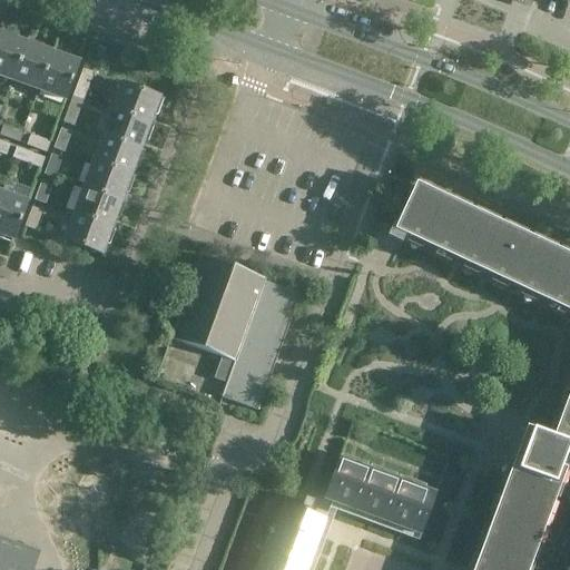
[(0,30),(0,31),(0,76),(11,80),(26,43),(16,40),(17,36),(0,30)]
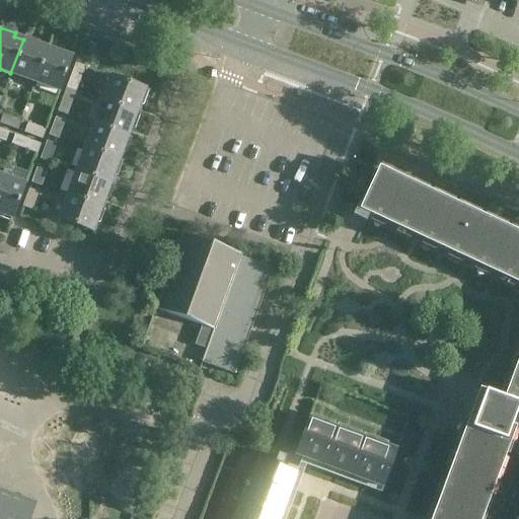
[(24,35),(23,40),(10,73),(33,82),(46,48),(38,45),(40,42),(24,35)]
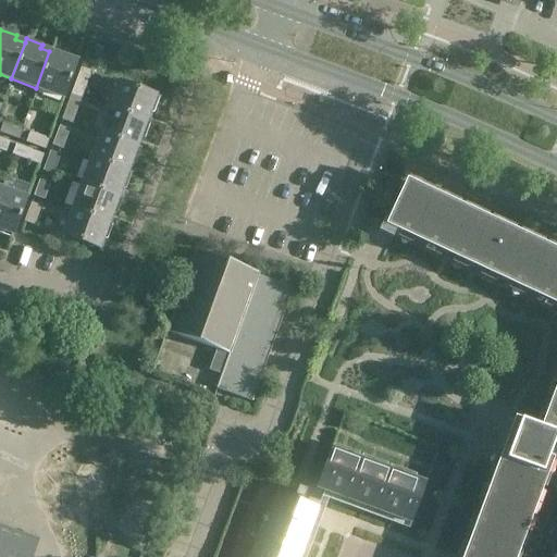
[(51,48),(50,51),(49,51),(36,88),(63,98),(76,61),(66,58),(67,53),(51,48)]
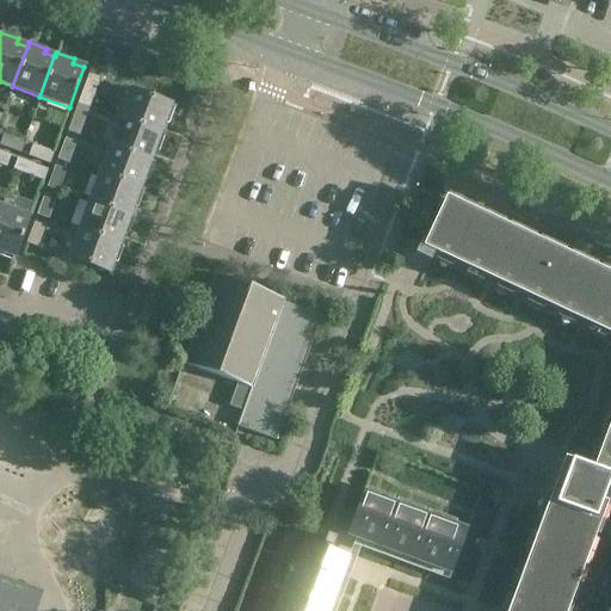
[(88,106),(96,87),(85,84),(78,103),(88,106)]
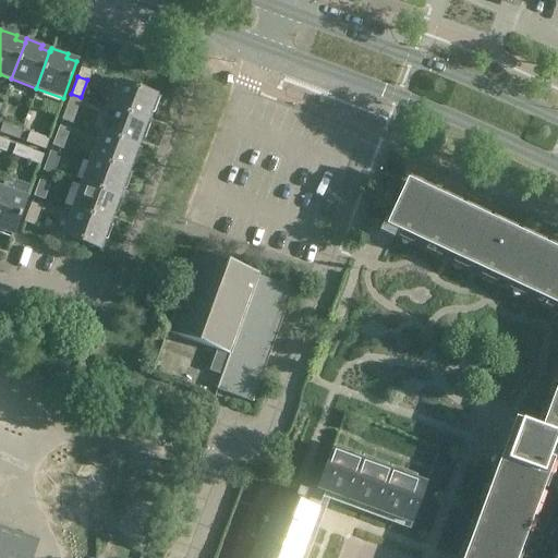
[(119,82),(109,108),(146,121),(149,112),(153,113),(158,97),(155,96),(119,82)]
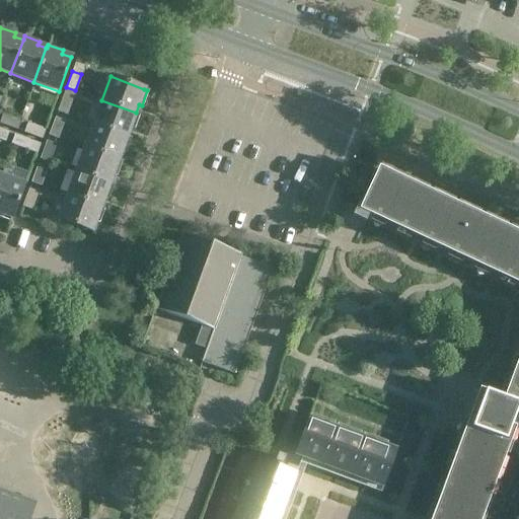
[(58,110),(66,114),(72,97),(64,94),(58,110)]
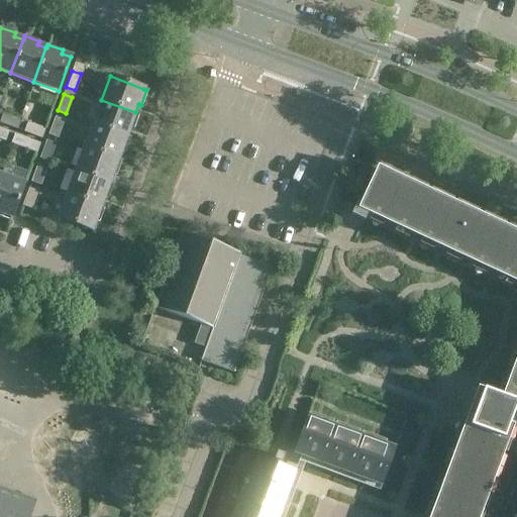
[(138,114),(135,112),(101,100),(92,123),(126,136),(129,127),(133,128),(138,114)]
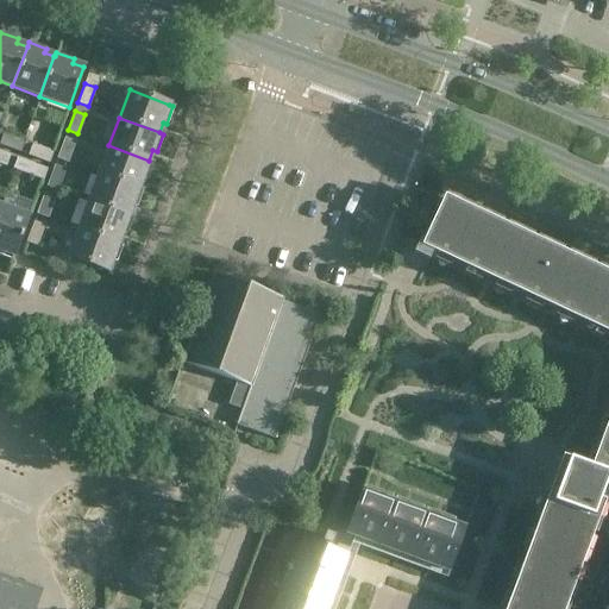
[(0,144),(19,151),(23,142),(2,135),(0,140),(0,144)]
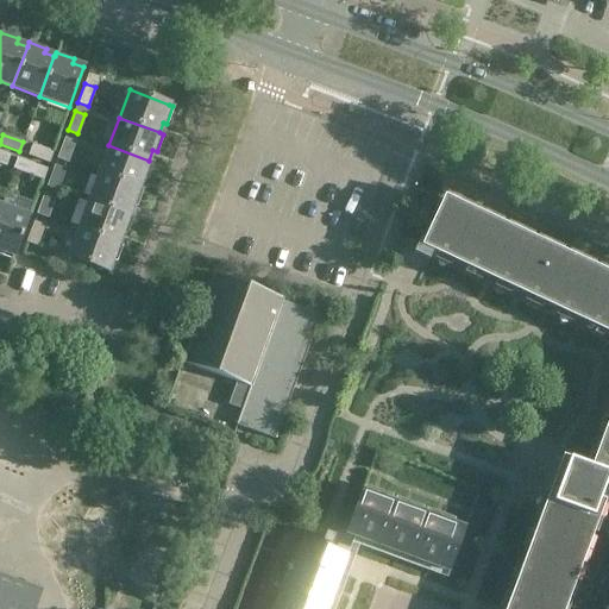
[(57,158),(68,162),(75,142),(64,138),(57,158)]
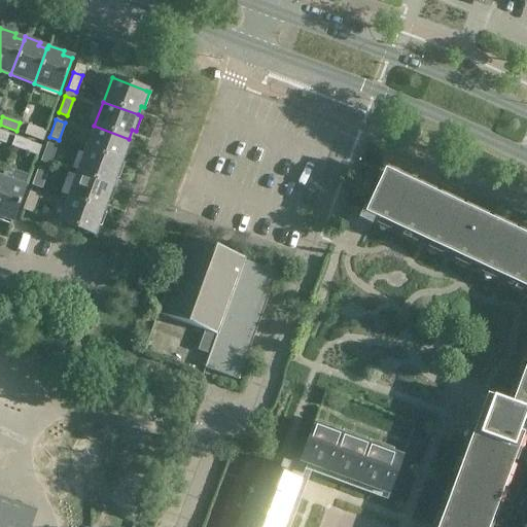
[(28,126),(25,134),(41,140),(45,132),(28,126)]
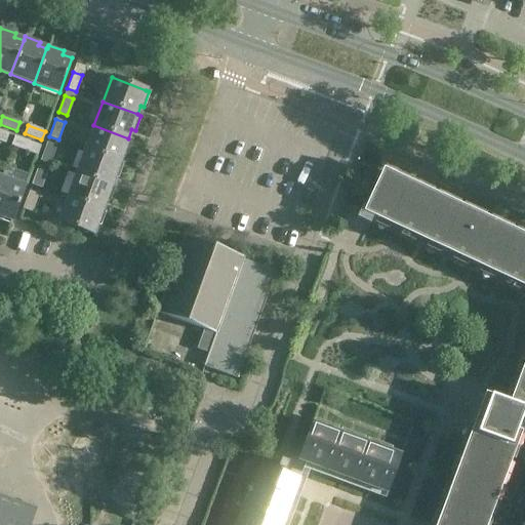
[(126,155),(131,139),(128,138),(93,125),(85,149),(120,162),(123,153),(126,155)]
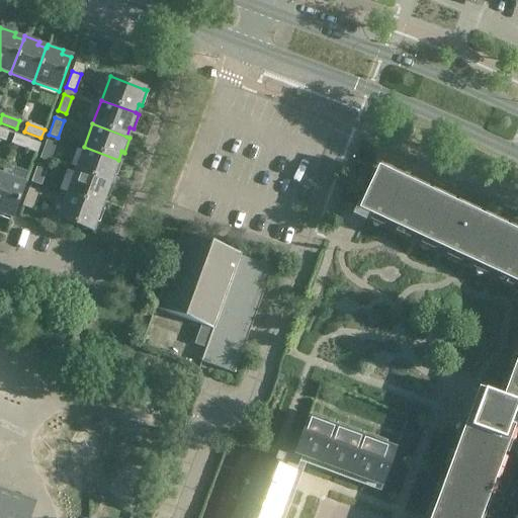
[(28,150),(31,142),(15,136),(11,144),(28,150)]
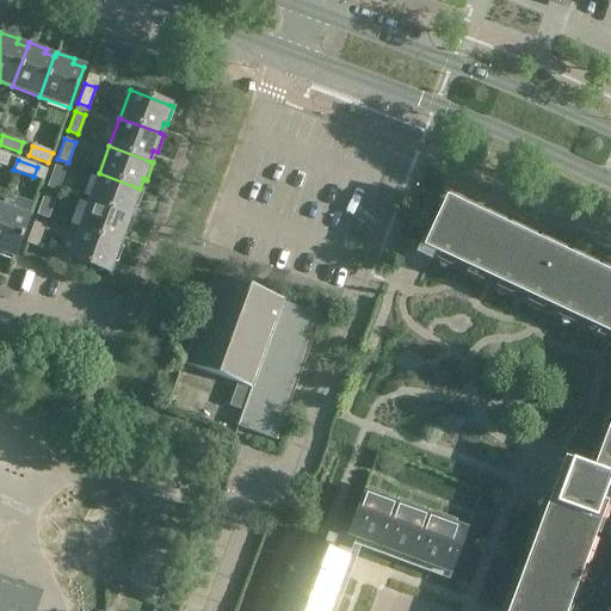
[(48,186),(57,190),(65,171),(55,166),(48,186)]
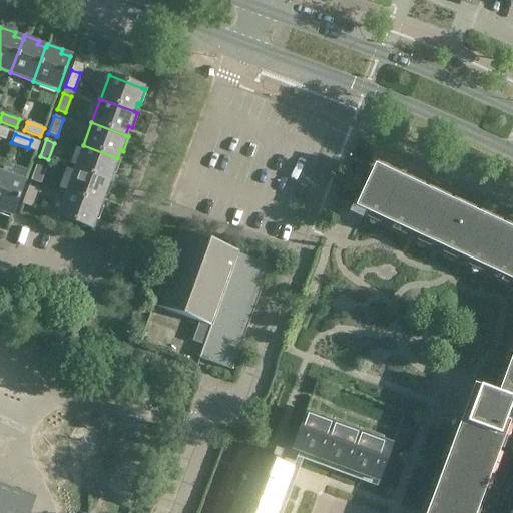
[(120,159),(117,158),(83,145),(74,169),(108,181),(111,173),(114,174),(120,159)]
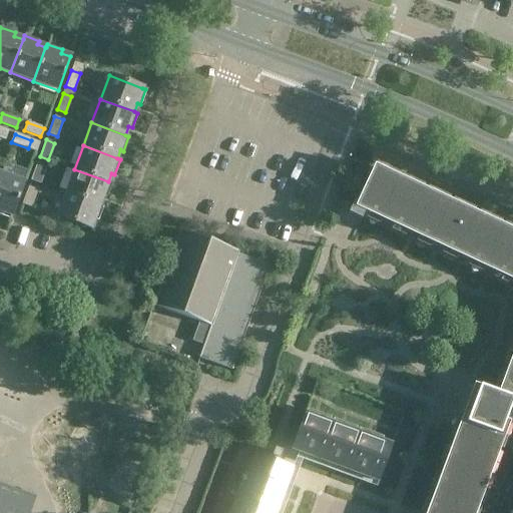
[(31,179),(39,182),(46,166),(37,163),(31,179)]
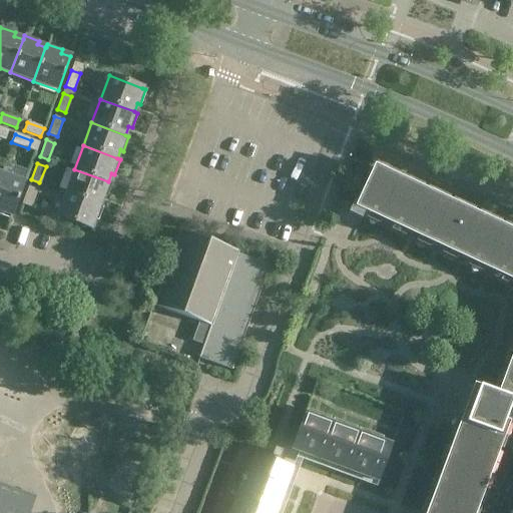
[(461,211),(451,206),(452,203),(437,196),(435,199),(425,194),(427,192),(411,184),(410,187),(400,183),(401,180),(386,172),(384,175),(375,171),(376,168),(373,167),(356,203),(512,277),(512,231),(512,232),(511,234),(501,230),(503,227),(487,220),(486,223),(476,218),(477,215),(462,208),(461,211)]
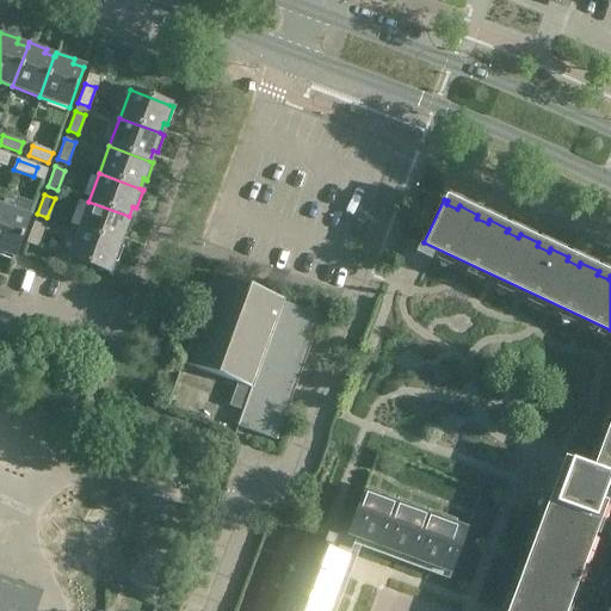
[(133,217),(129,216),(88,202),(79,229),(118,244),(123,234),(127,235),(133,217)]
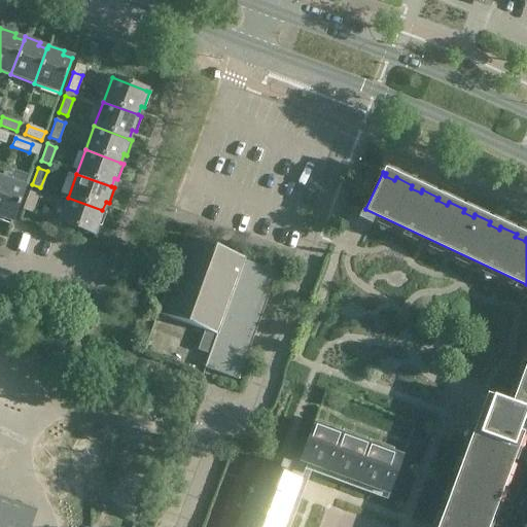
[(11,221),(16,207),(25,187),(0,178),(0,220),(10,224),(11,221)]
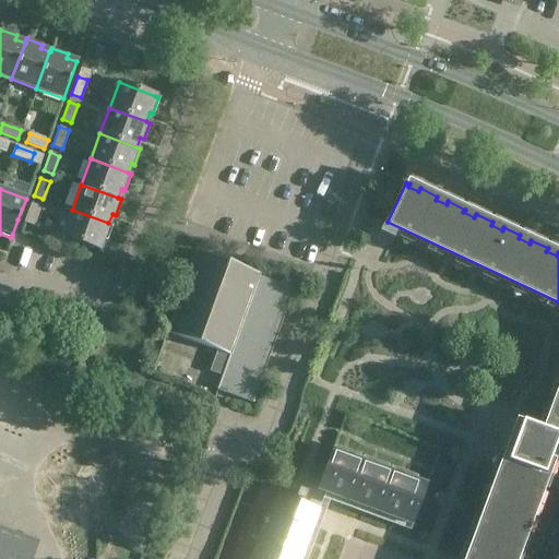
[(40,207),(31,204),(24,222),(34,225),(40,207)]
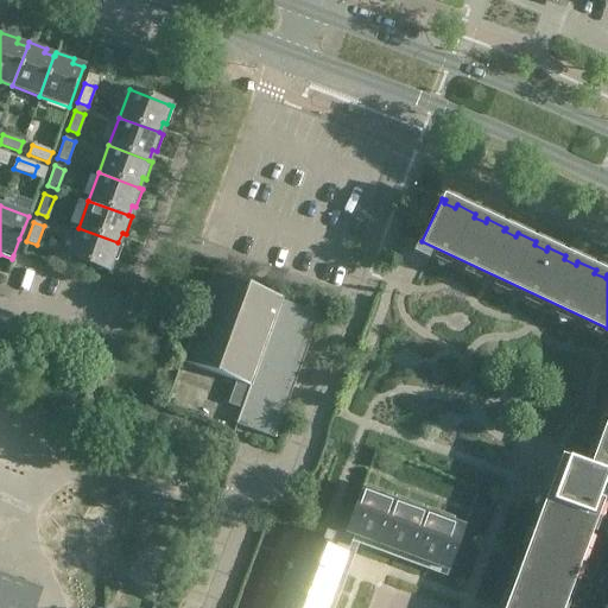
[(122,245),(118,242),(78,228),(68,257),(108,271),(112,260),(115,261),(122,245)]
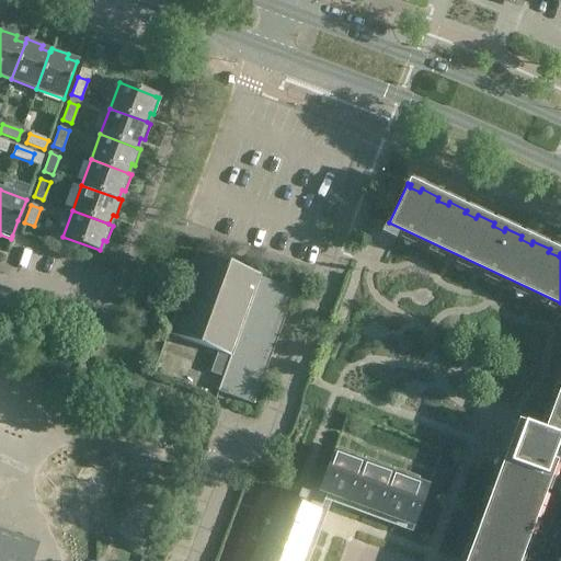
[(393,242),(398,233),(382,226),(378,236),(393,242)]
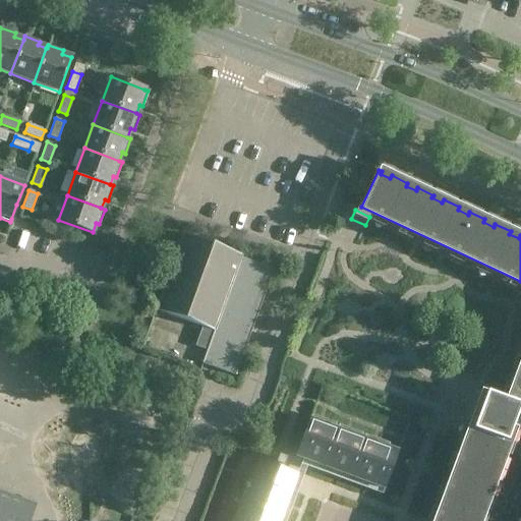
[(201,363),(234,375),(245,346),(252,327),(247,325),(250,316),(255,319),(273,269),(241,257),(242,255),(182,233),(155,310),(201,327),(214,331),(207,350),(201,363)]
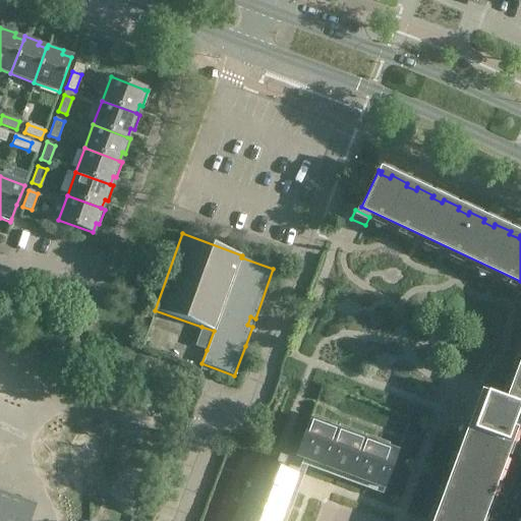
[(194,346),(207,350),(214,331),(201,327),(194,346)]
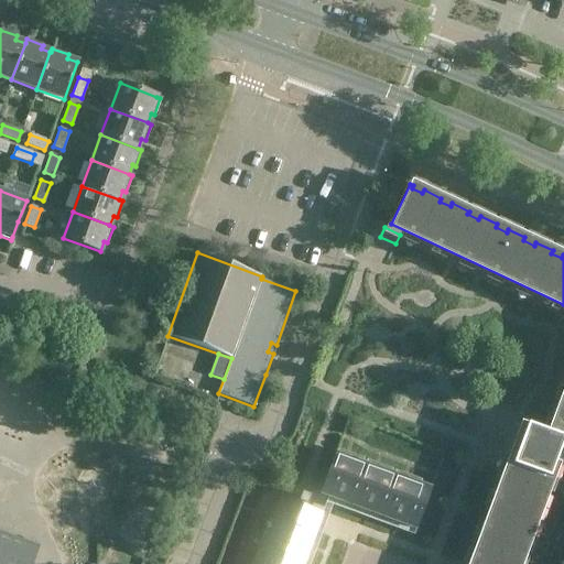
[(521,563),(546,499),(559,466),(553,464),(562,442),(563,442),(563,402),(552,436),(525,426),(474,563),(521,563)]
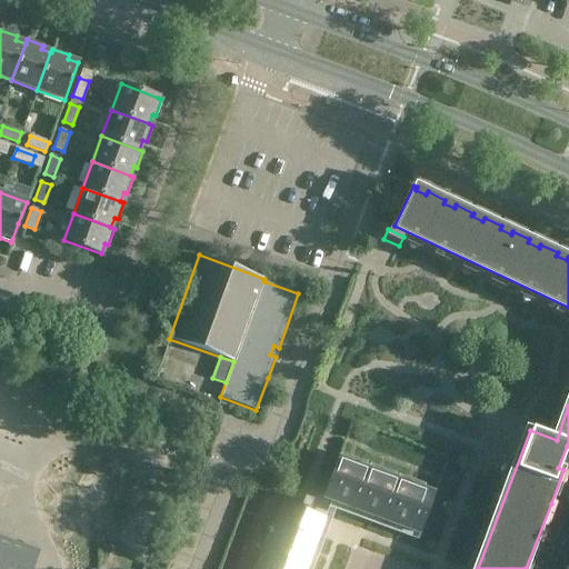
[(322,499),(353,510),(418,535),(433,495),(427,492),(428,490),(410,483),(409,487),(397,482),(399,478),(381,471),(380,475),(368,470),(370,468),(351,461),(350,465),(337,459),(322,499)]
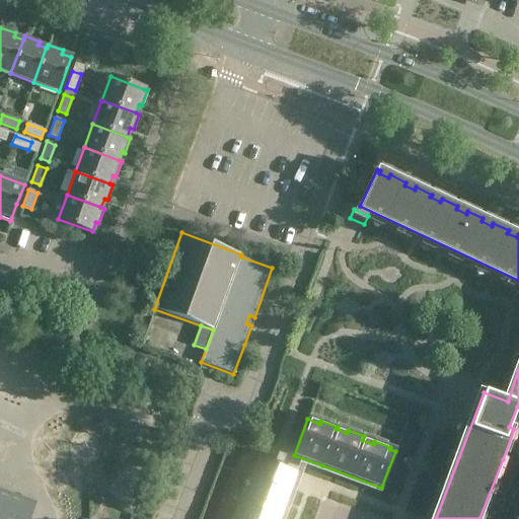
[(279,518),(290,490),(286,489),(292,472),(257,460),(255,465),(258,466),(254,477),(251,476),(245,493),(248,494),(244,504),(242,503),(236,518),(279,518)]
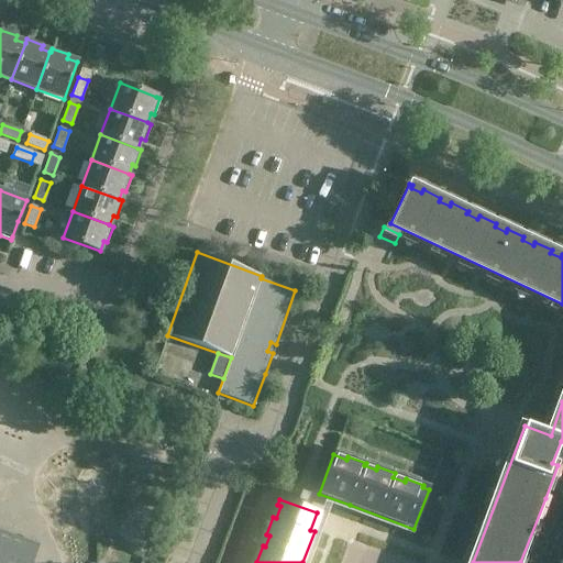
[(0,562),(32,562),(39,547),(0,531),(0,562)]
